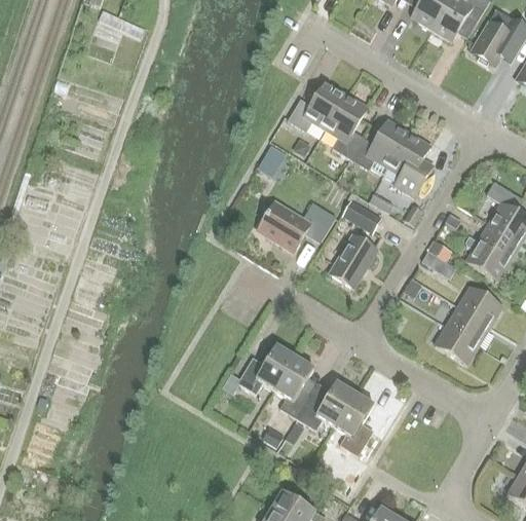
[(420,0),(410,16),(426,26),(430,29),(448,0),(420,0)]
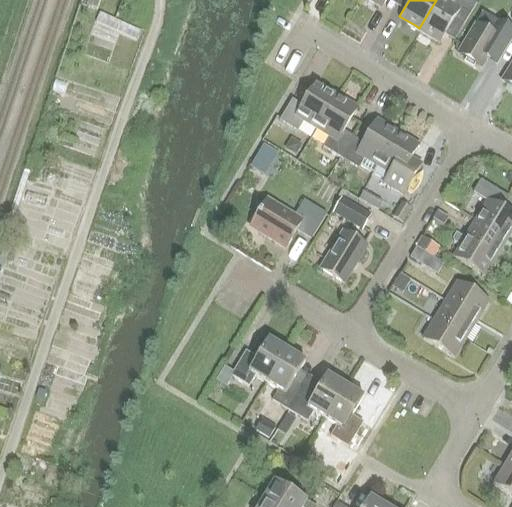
[(436,0),(419,28),(429,34),(439,40),(444,31),(449,24),(454,16),(463,21),(470,10),(476,0),(452,0),(451,1),(450,0),(436,0)]
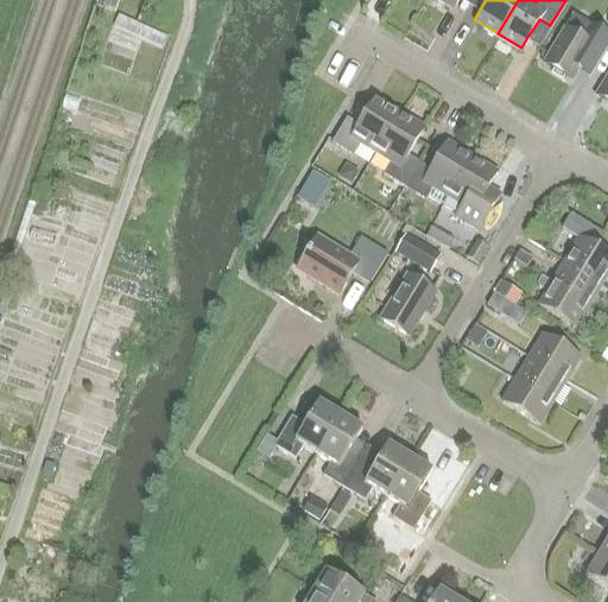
[(607,32),(574,11),(543,61),(571,77),(578,67),(589,73),(590,71),(597,58),(607,42),(607,32)]
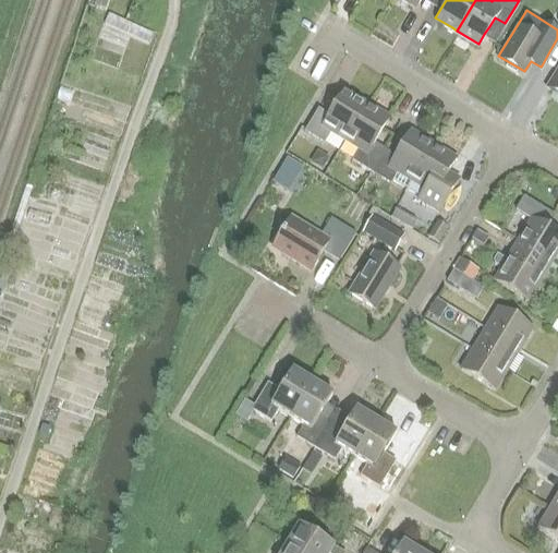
[(132,28),(150,38),(155,28),(137,20),(132,28)]
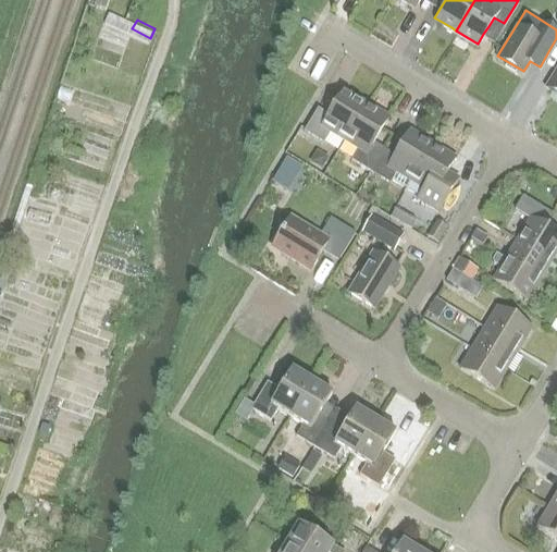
[(556,65),(545,85),(556,92),(556,65)]
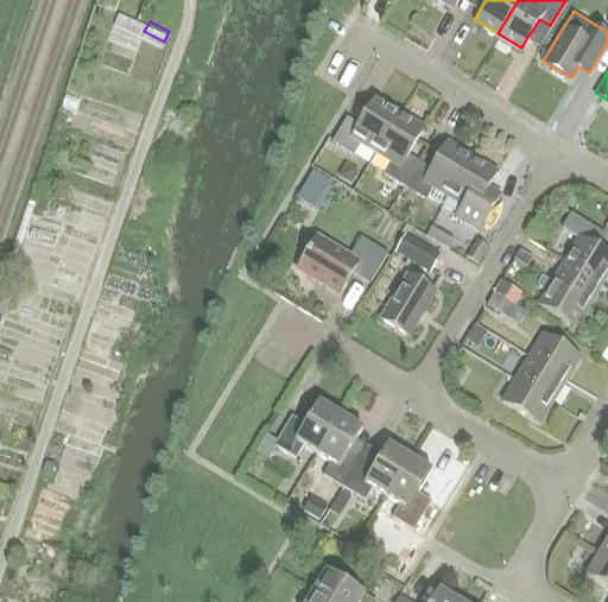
[(375,150),(400,109),(375,94),(359,121),(347,114),(331,139),(353,152),(360,140),(375,150)]
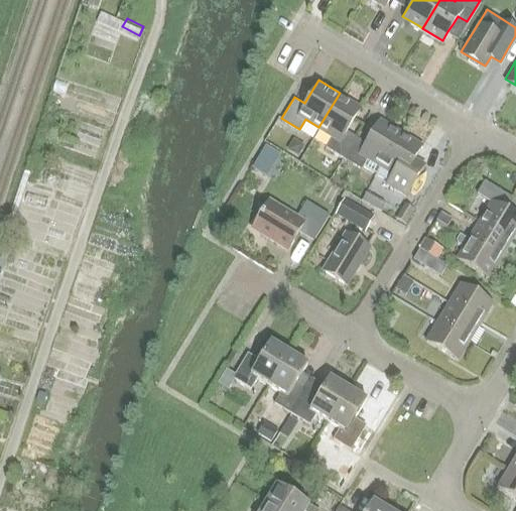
[(344,155),(356,134),(347,128),(360,105),(340,93),(318,127),(332,135),(326,144),(344,155)]
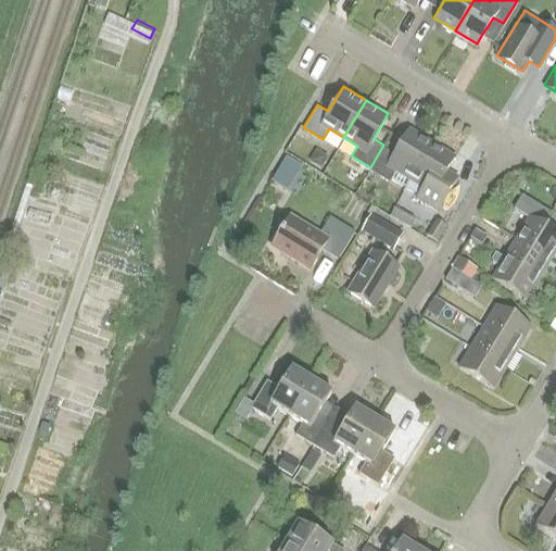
[(432,140),(409,126),(394,151),(383,145),(370,167),(389,179),(391,176),(405,185),(409,177),(432,140)]
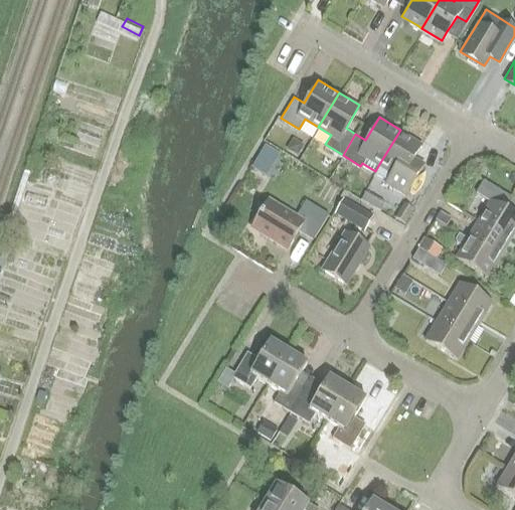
[(421,143),(400,130),(379,164),(375,171),(387,178),(385,181),(404,193),(417,172),(407,166),(421,143)]
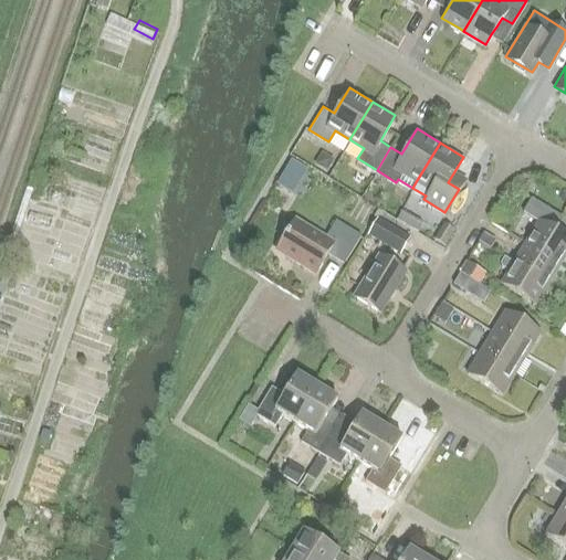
[(525,239),(561,260),(565,251),(565,234),(555,228),(563,214),(531,196),(521,211),(536,221),(525,239)]
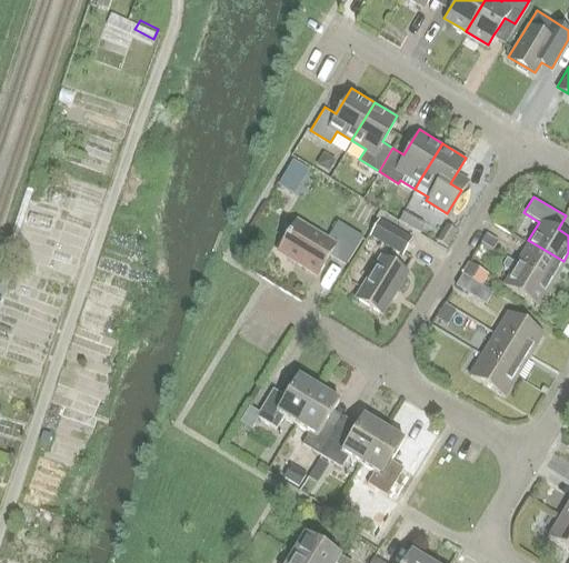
[(402,252),(412,234),(379,215),(369,233),(402,252)]
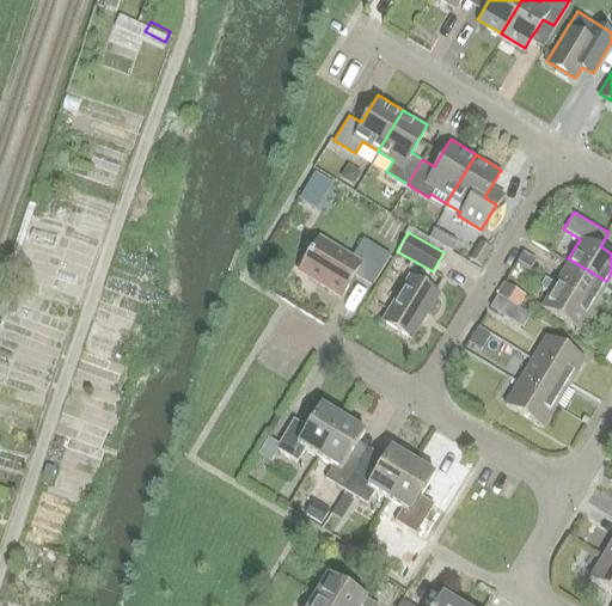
[(374,279),(390,252),(363,236),(352,255),(318,234),(299,267),(342,293),(357,268),(374,279)]
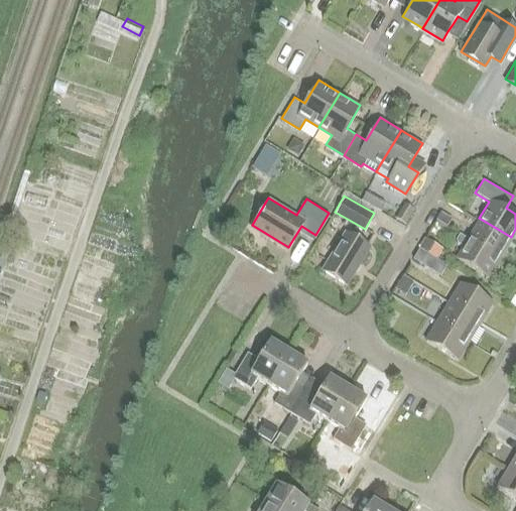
[(404,201),(395,216),(404,221),(413,207),(404,201)]
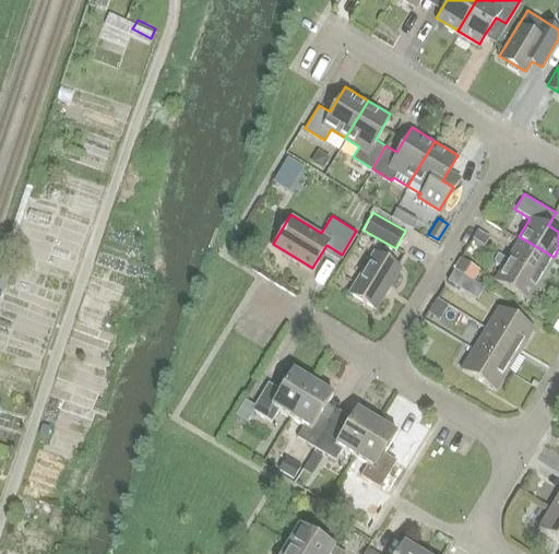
[(490,233),(477,225),(473,234),(486,240),(490,233)]
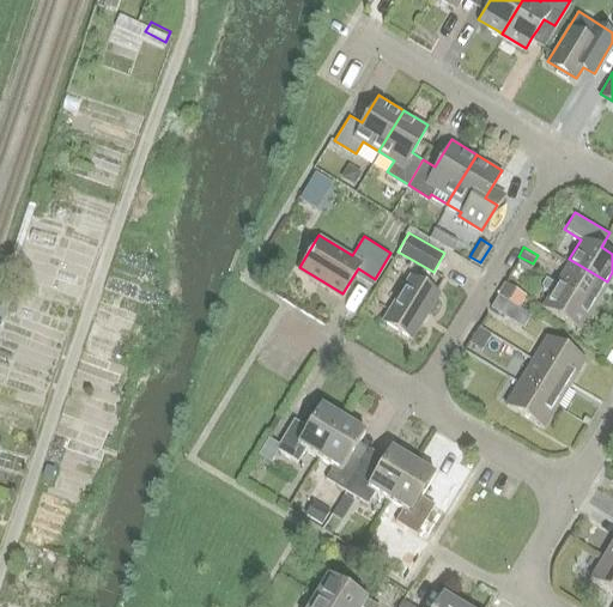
[(556,280),(594,304),(607,281),(569,259),(556,280)]
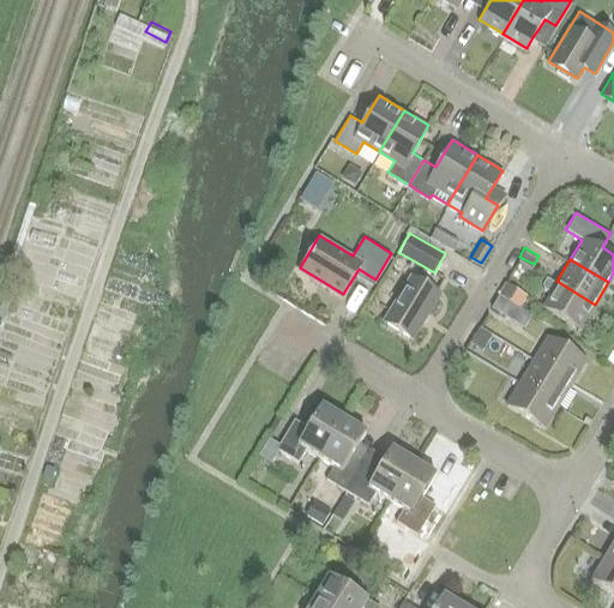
[(413,336),(440,292),(411,274),(384,319),(413,336)]
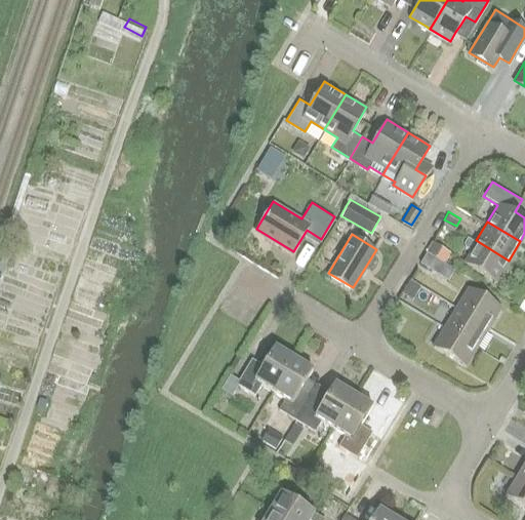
[(497,280),(509,261),(476,240),(476,241),(468,236),(463,241),(465,244),(472,248),(465,260),(497,280)]
